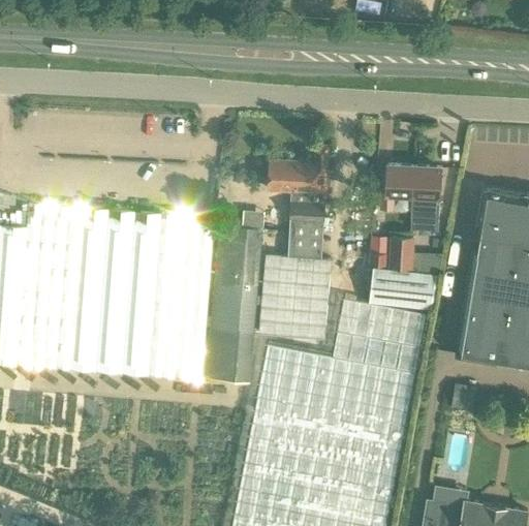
[(386,2),(383,19),(400,22),(403,5),(386,2)]
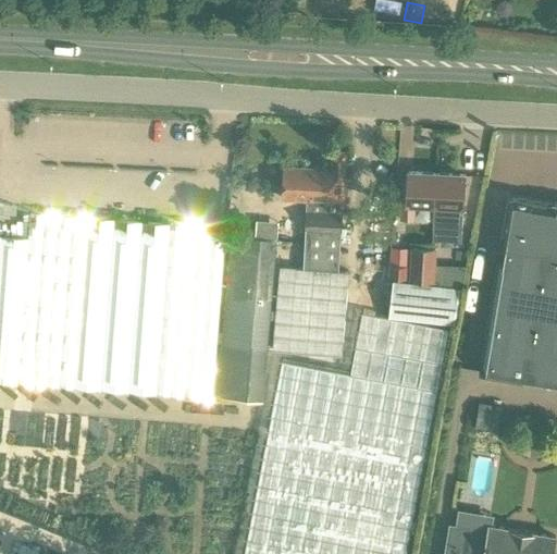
[(343,205),(345,157),(333,156),(332,174),(284,171),(283,201),(309,202),(304,270),(279,269),(273,353),(343,358),(348,273),(338,273),(339,254),(343,218),(344,205),(343,205)]
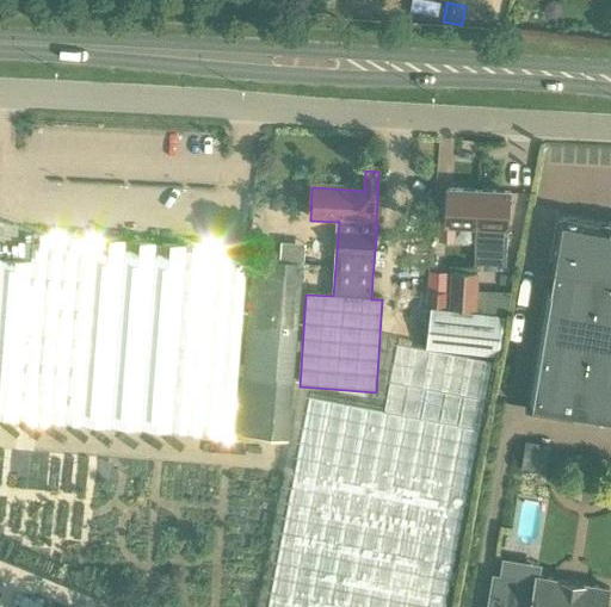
[(475,227),(477,193),(449,192),(448,211),(440,211),(439,243),(455,245),(456,225),(475,227)]
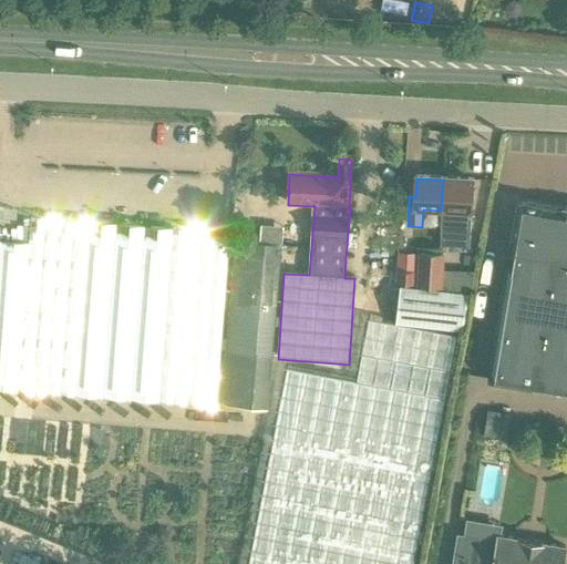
[(443,180),(441,211),(442,211),(441,234),(471,235),(472,212),(471,212),(472,181),(443,180)]
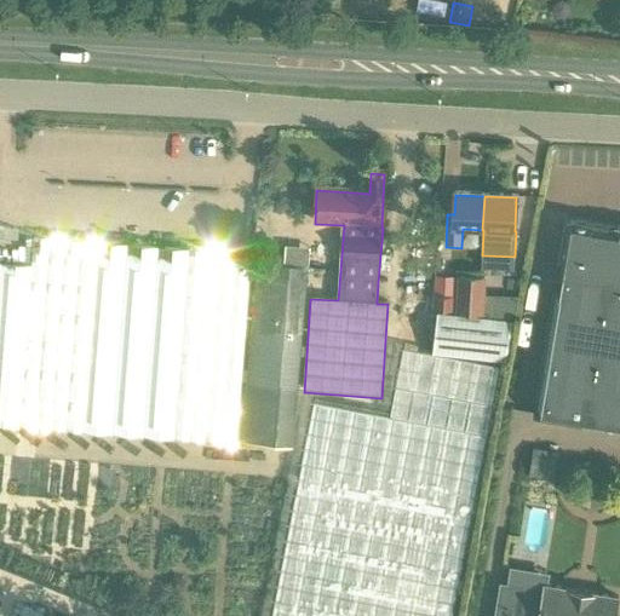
[(616,230),(568,222),(560,277),(562,278),(560,297),(556,295),(535,419),(619,432),(619,228),(616,228),(616,230)]
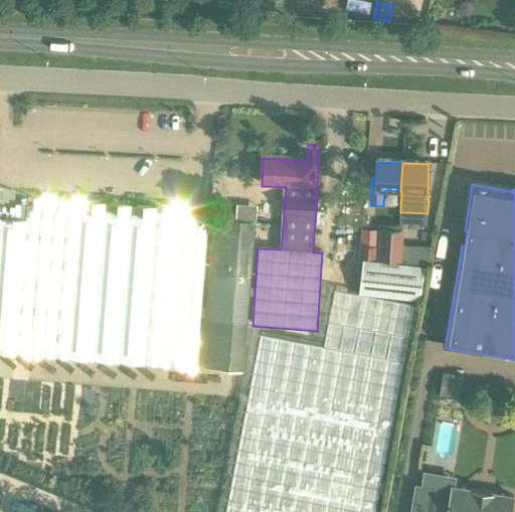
[(208,225),(209,213),(28,199),(22,278),(15,356),(196,370),(208,225)]
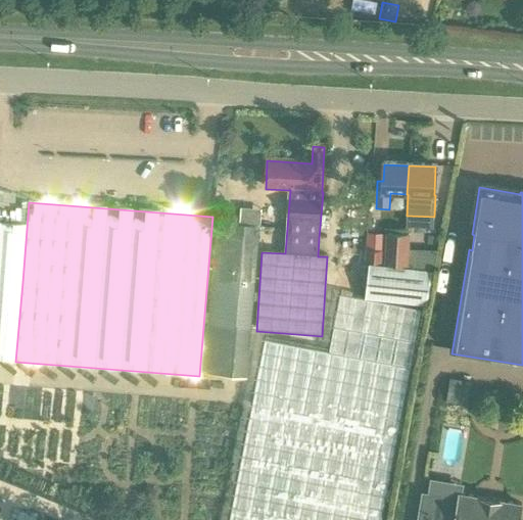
[(246,379),(255,278),(258,228),(217,225),(212,276),(204,376),(246,379)]
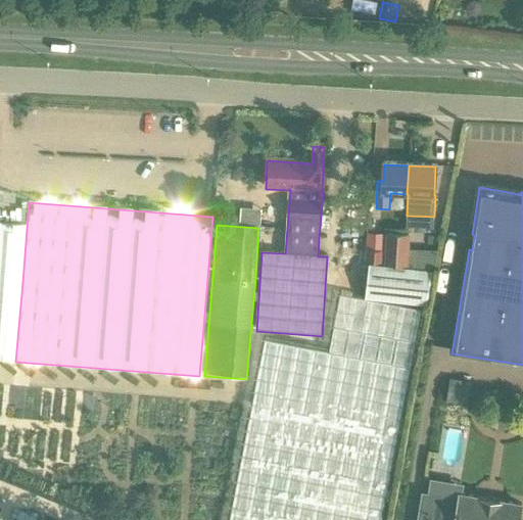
[(386,266),(407,267),(407,270),(432,272),(434,272),(438,252),(408,250),(408,236),(387,235),(386,266)]
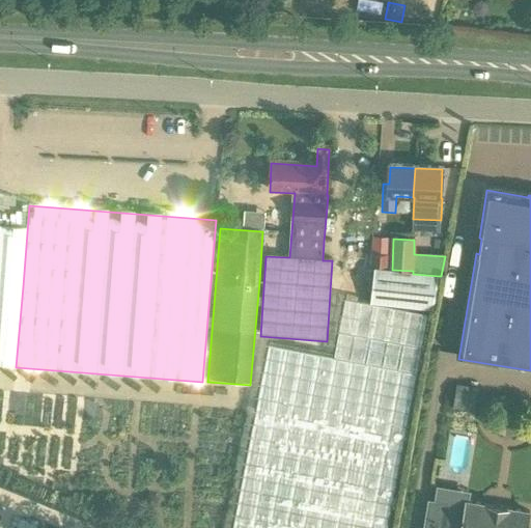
[(389,269),(389,256),(372,256),(371,269),(389,269)]
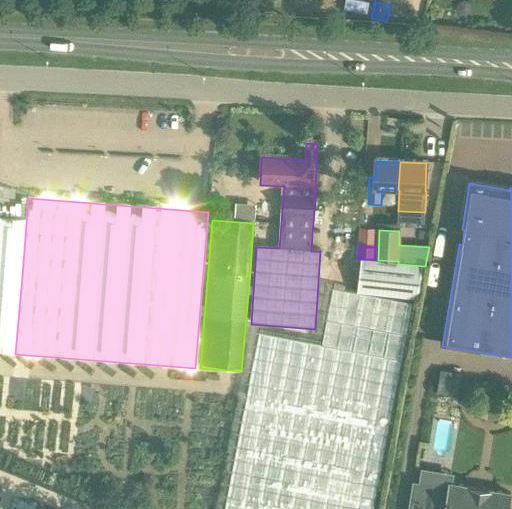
[(416,300),(423,266),(398,264),(361,261),(361,266),(357,294),(416,300)]
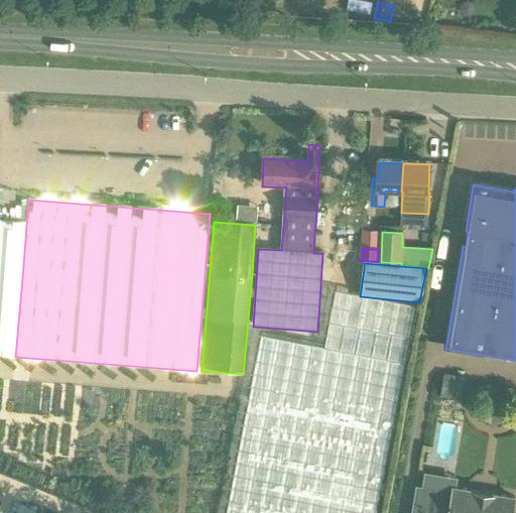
[(378,512),(412,307),(350,297),(314,512),(378,512)]
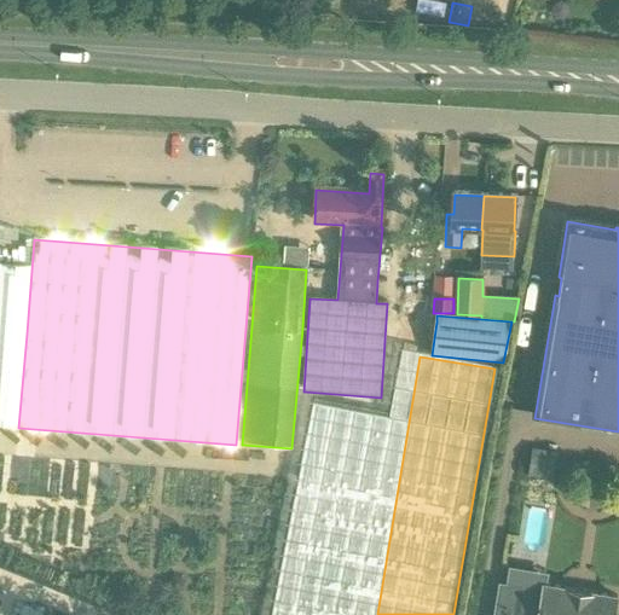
[(301,459),(336,460),(337,437),(301,436),(301,459)]
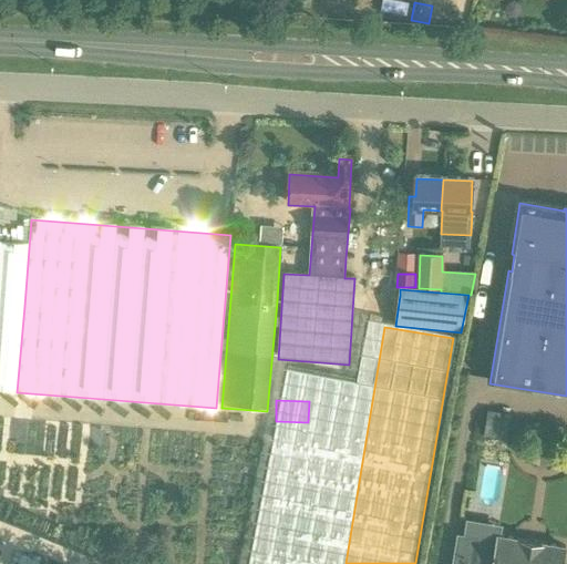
[(492,410),(490,436),(513,437),(515,412),(492,410)]
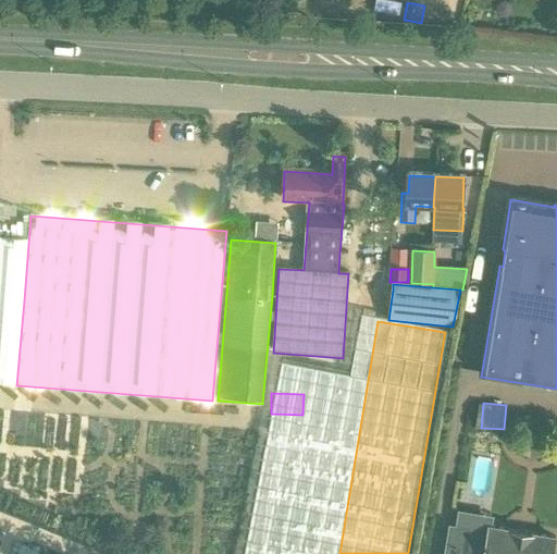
[(165,525),(162,521),(157,521),(152,525),(152,529),(156,533),(162,534),(165,530),(165,525)]
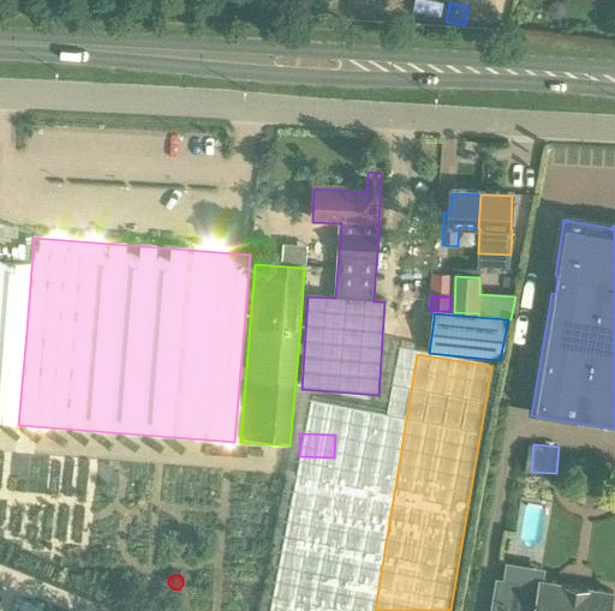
[(610,610),(613,595),(541,582),(536,610),(610,610)]
